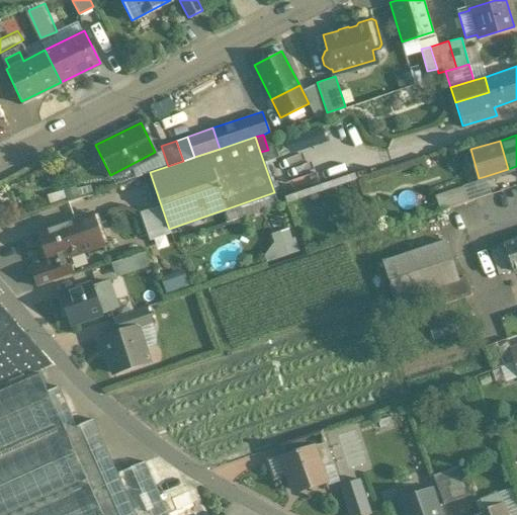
[(479,178),(461,183),(467,200),(491,192),(486,176),(479,178)]
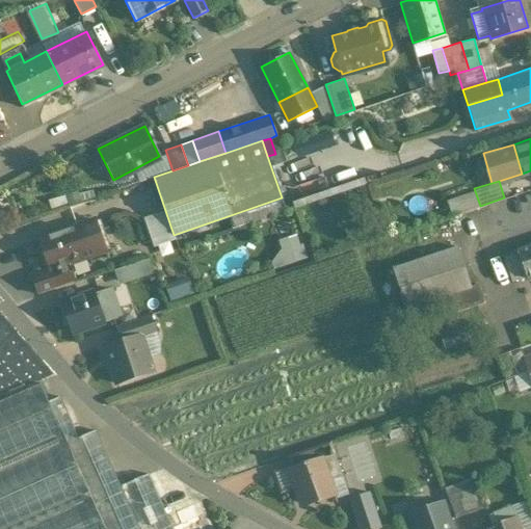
[(474,188),(447,197),(452,214),(480,206),(474,188)]
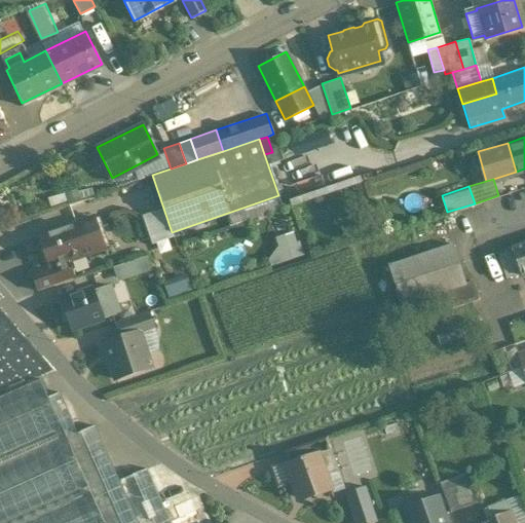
[(447,212),(442,195),(427,199),(433,217),(447,212)]
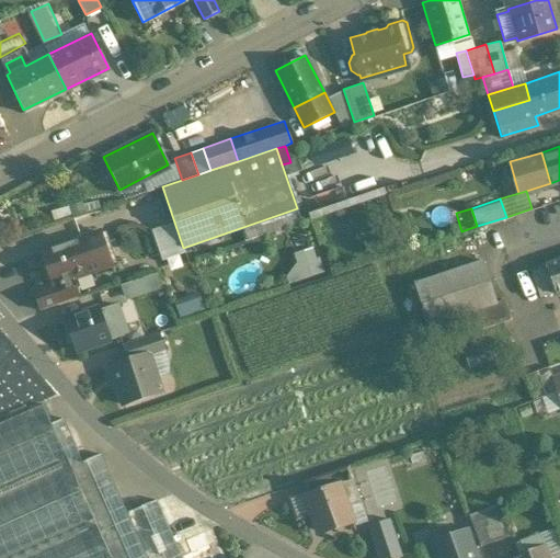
[(100,230),(41,250),(52,283),(53,284),(71,277),(112,263),(100,230)]
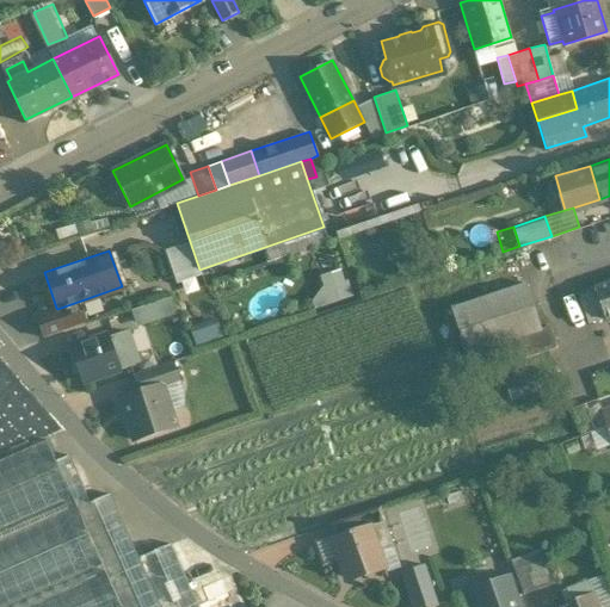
[(316,272),(322,299),(350,293),(344,266),(316,272)]
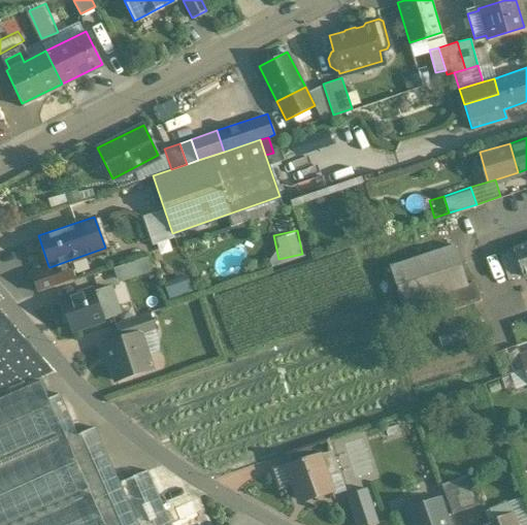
[(526,241),(513,248),(522,273),(522,274),(526,272),(526,241)]
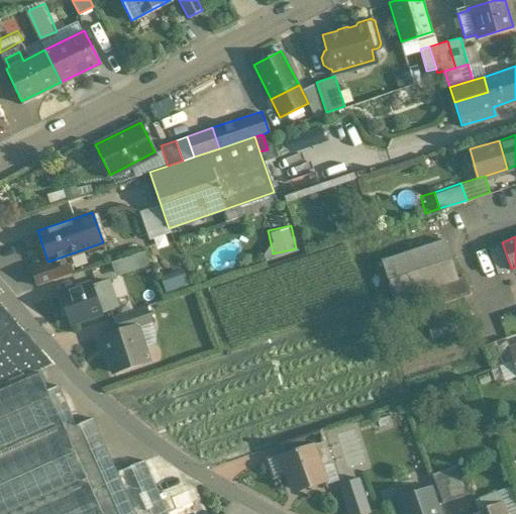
[(443,238),(381,260),(394,300),(436,286),(457,279),(456,277),(443,238)]
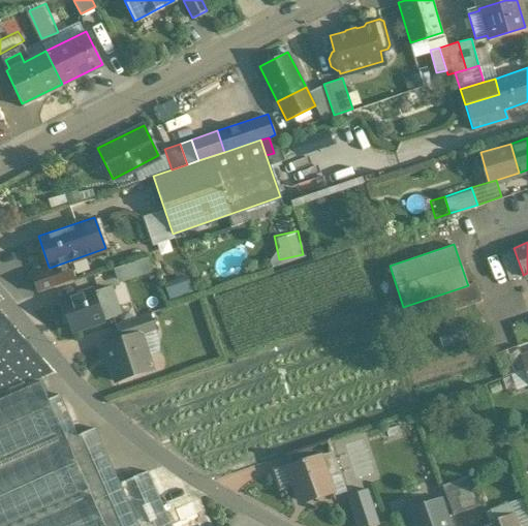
[(514,248),(500,252),(508,278),(523,274),(514,248)]
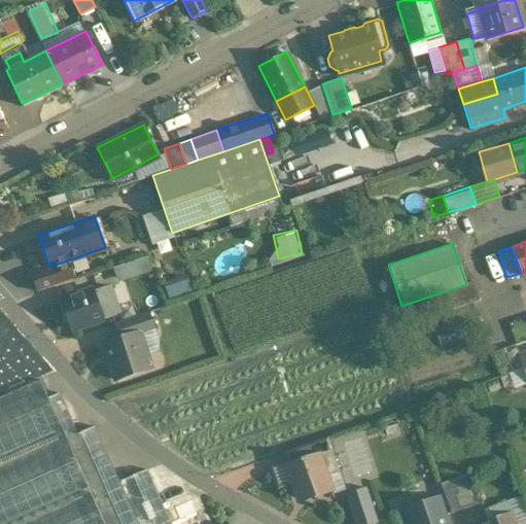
[(143,255),(123,262),(126,273),(146,267),(143,255)]
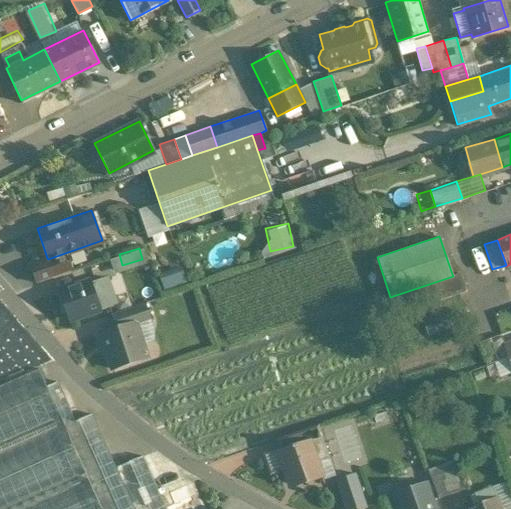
[(47,258),(31,264),(36,281),(71,270),(65,253),(48,259),(47,258)]
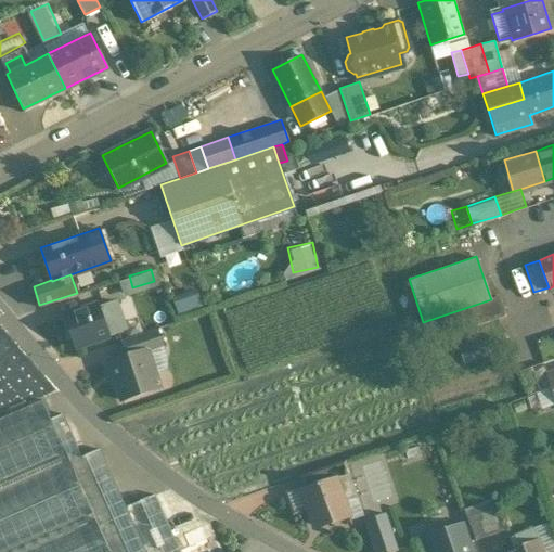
[(499,295),(490,297),(491,299),(468,307),(475,324),(505,315),(499,295)]
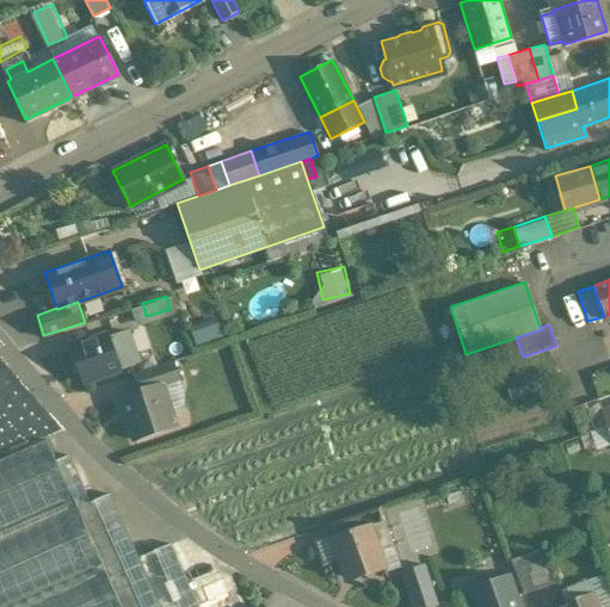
[(106,333),(71,346),(82,381),(119,369),(117,361),(137,355),(128,329),(108,336),(106,333)]
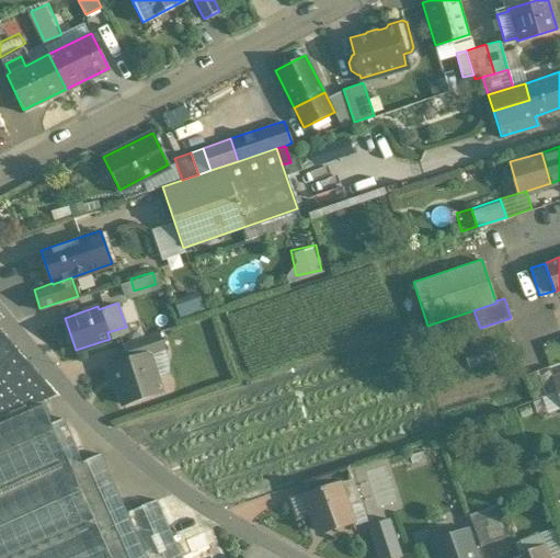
[(159,331),(121,343),(127,360),(148,353),(148,354),(164,349),(159,331)]
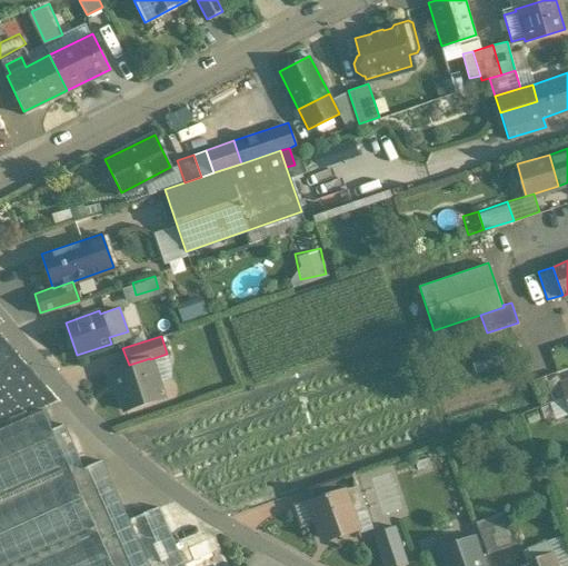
[(129,365),(111,370),(125,408),(162,396),(150,359),(150,358),(129,365)]
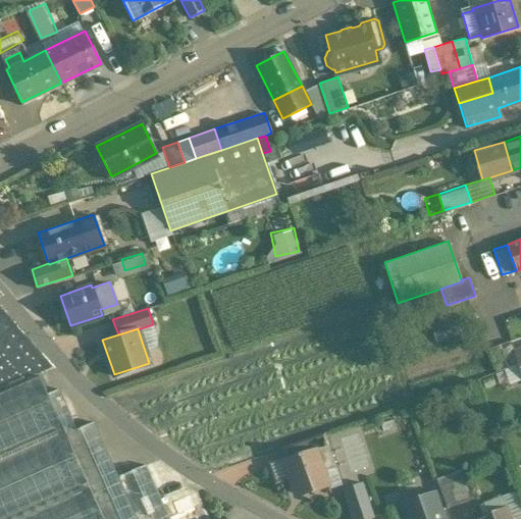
[(496,371),(519,363),(515,351),(511,340),(487,349),(496,371)]
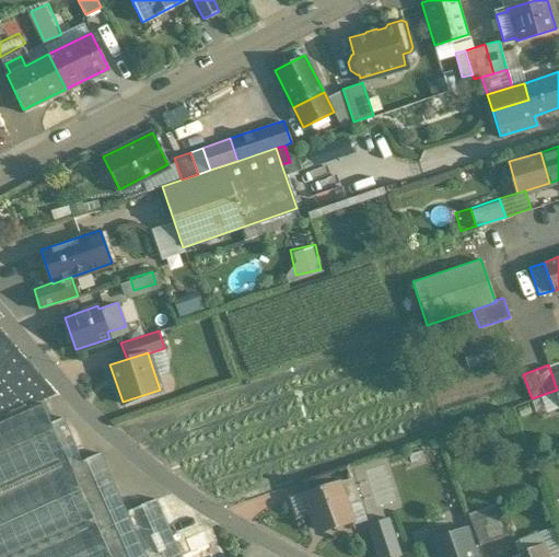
[(43,403),(0,421),(0,482),(65,453),(50,421),(43,403)]
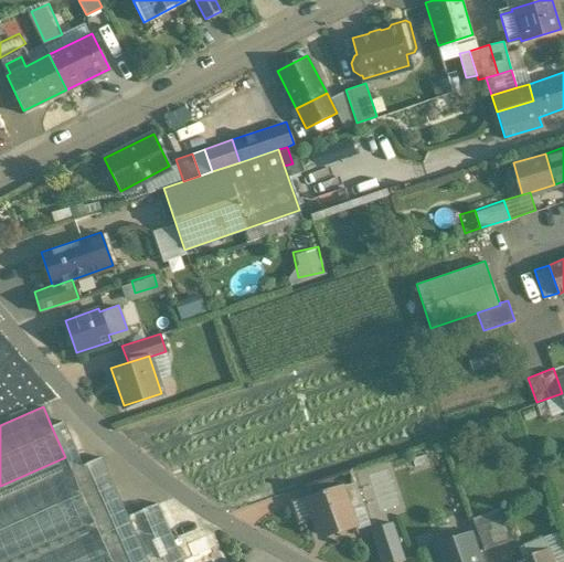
[(147,561),(127,516),(100,455),(82,464),(63,420),(51,425),(65,457),(70,466),(93,520),(97,528),(112,561),(147,561)]
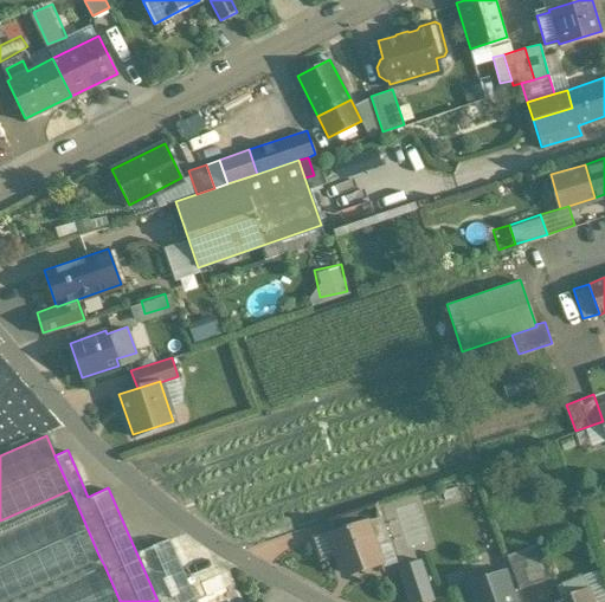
[(75,499),(0,531),(0,601),(100,557),(75,499)]
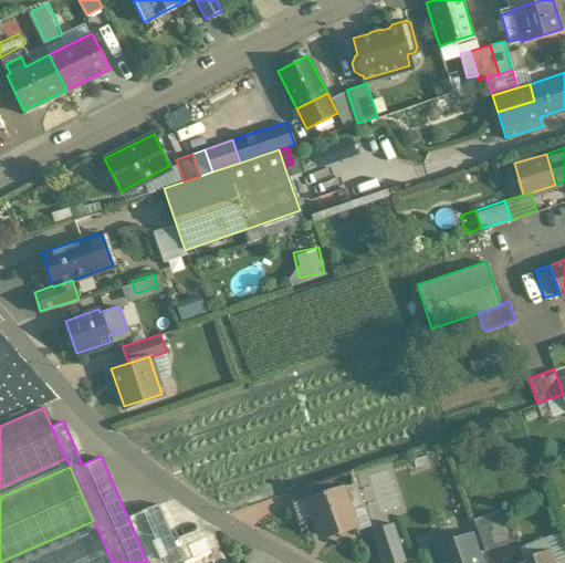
[(352,469),(331,476),(335,488),(343,486),(343,487),(356,482),(352,469)]
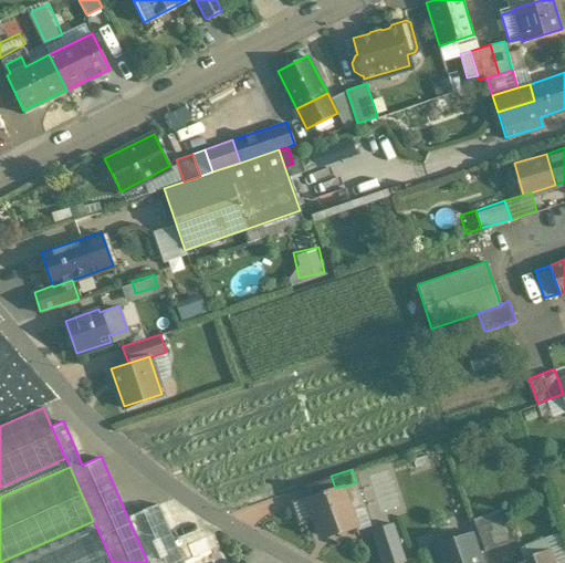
[(335,488),(309,498),(321,533),(336,528),(337,533),(357,527),(343,487),(343,486),(335,488)]
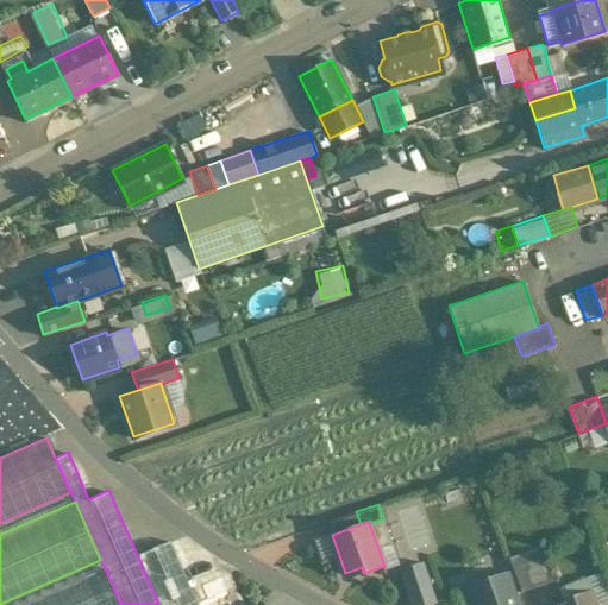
[(198,604),(169,541),(137,555),(158,604),(198,604)]
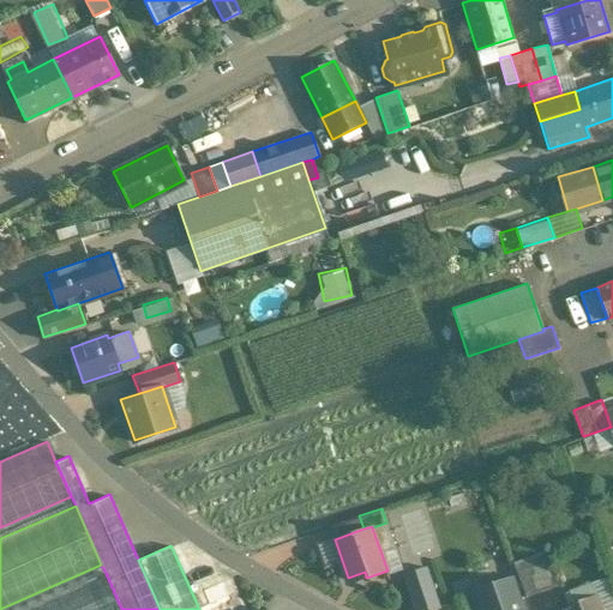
[(545,550),(512,562),(526,596),(557,584),(545,550)]
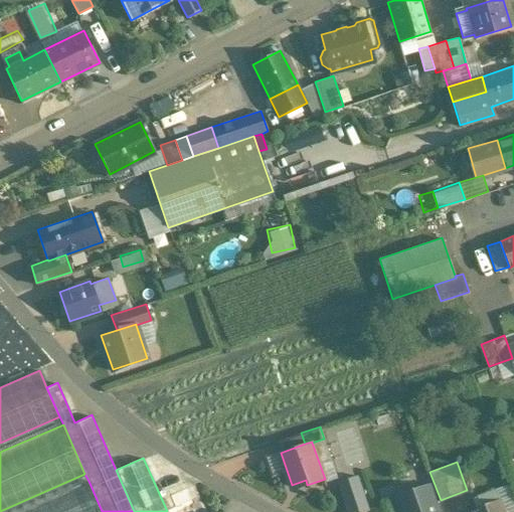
[(360,472),(339,479),(350,511),(355,511),(372,506),(360,472)]
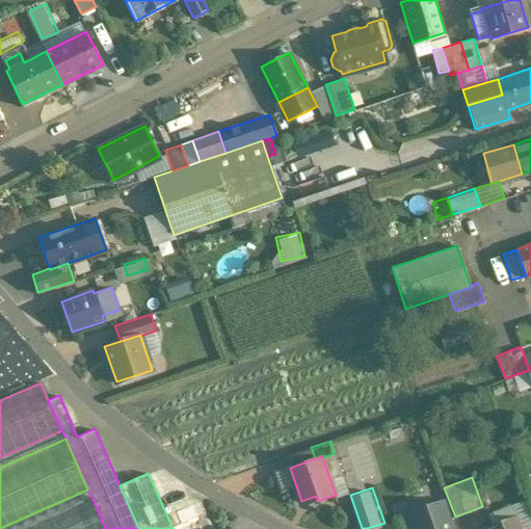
[(455,528),(440,487),(403,501),(413,528),(455,528)]
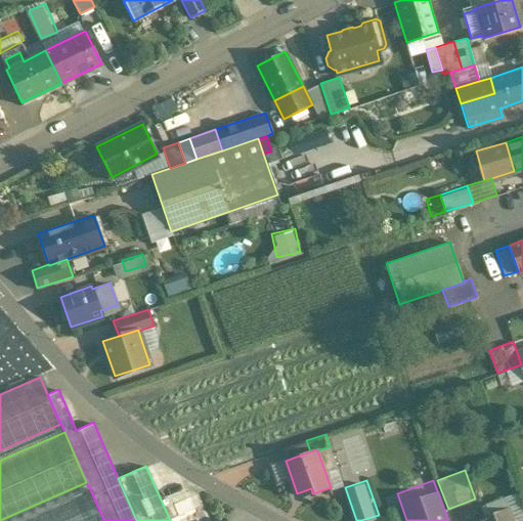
[(103,520),(90,489),(17,520),(103,520)]
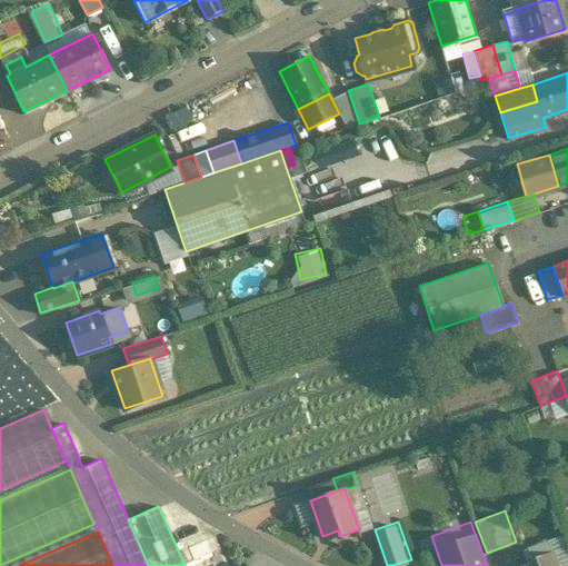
[(560,535),(547,540),(551,550),(552,550),(558,565),(567,565),(567,553),(560,535)]
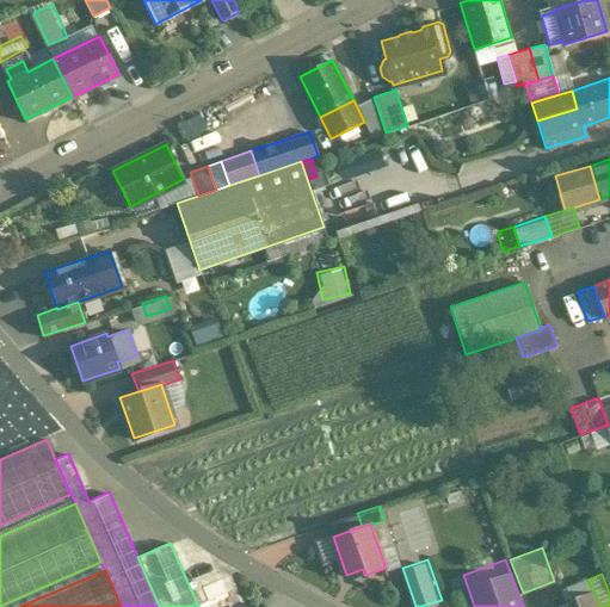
[(566,588),(571,600),(592,590),(587,580),(566,588)]
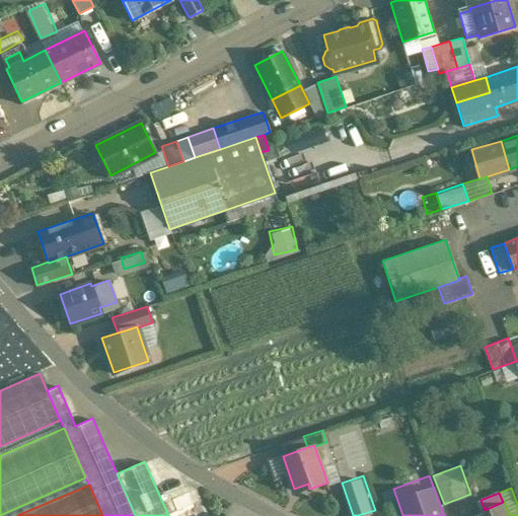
[(485,510),(472,514),(472,515),(509,515),(504,502),(503,502),(485,510)]
